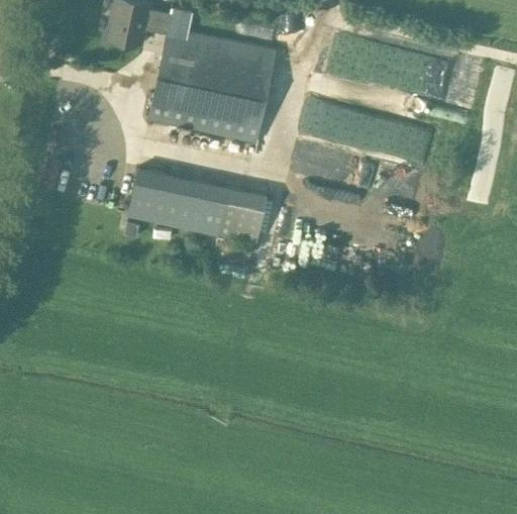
[(109,39),(140,45),(143,30),(167,35),(168,29),(171,15),(147,10),(149,4),(127,0),(114,0),(112,13),(115,14),(109,39)]
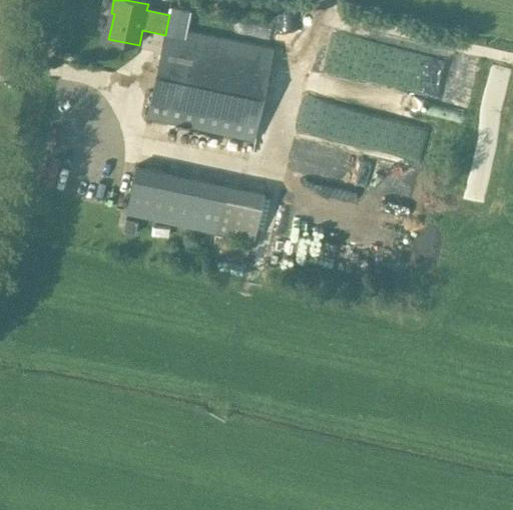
[(252,142),(272,51),(166,29),(165,35),(147,120),(252,142)]
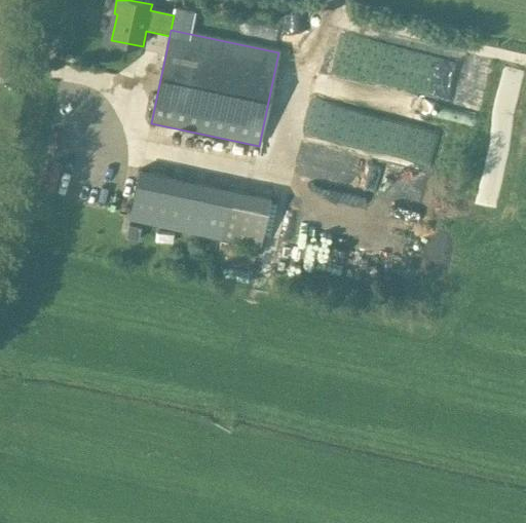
[(391,110),(388,126),(412,132),(415,114),(391,110)]
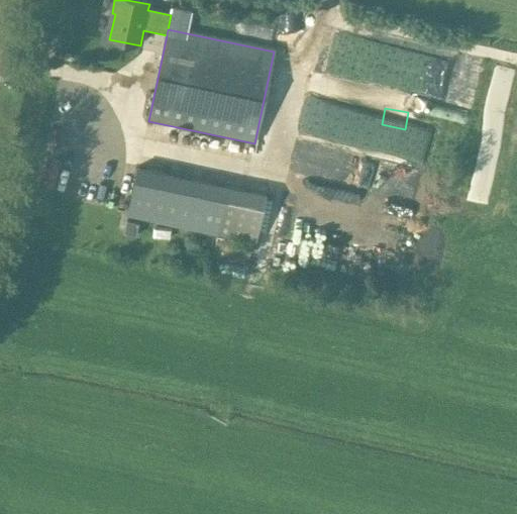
[(334,158),(330,172),(359,179),(364,165),(334,158)]
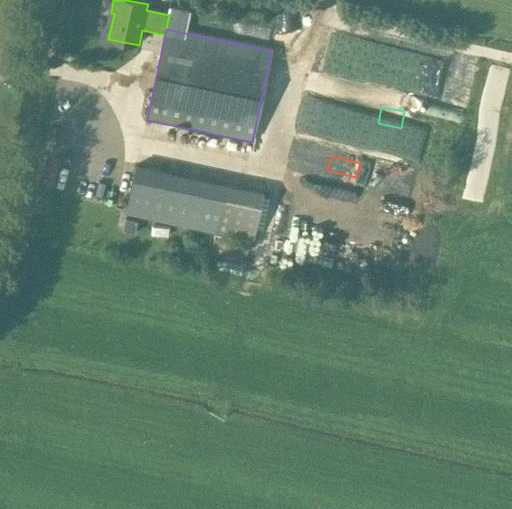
[(104,168),(92,165),(83,206),(81,213),(112,220),(124,164),(105,160),(104,168)]
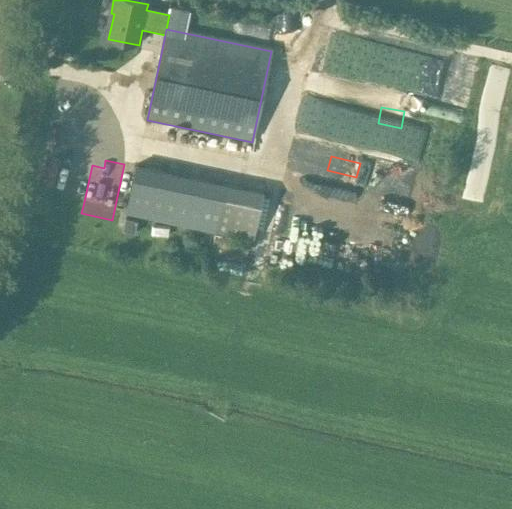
[(263,195),(226,187),(136,168),(126,215),(253,242),(263,195)]
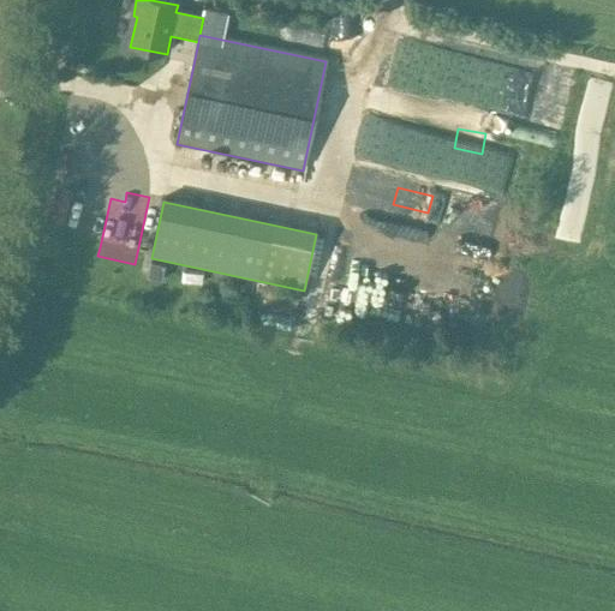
[(161,282),(165,269),(150,265),(148,280),(161,282)]
